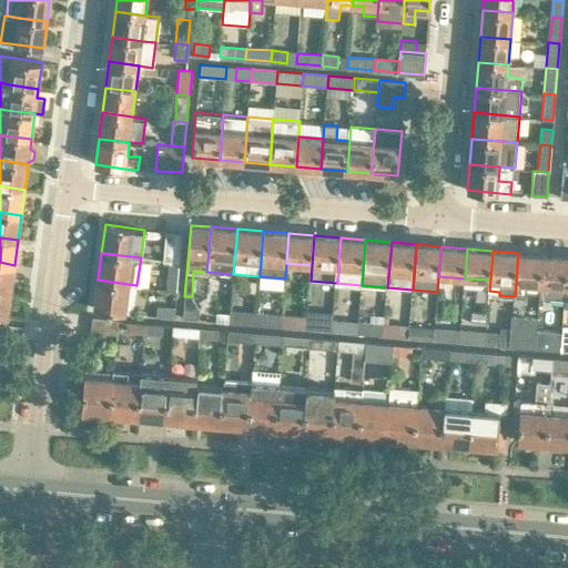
[(516,282),(515,296),(527,297),(528,283),(541,284),(544,255),(518,253),(516,282)]
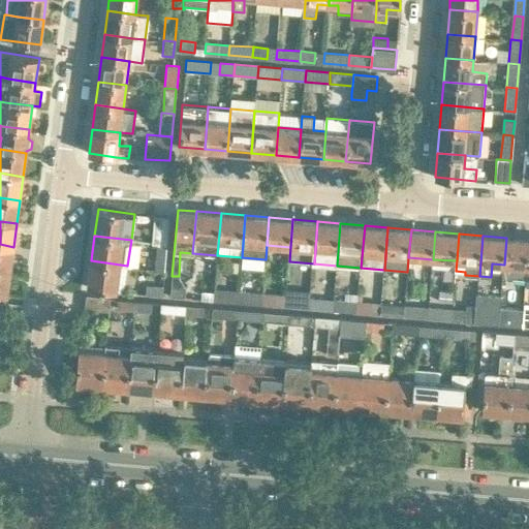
[(153,244),(155,244),(167,245),(167,238),(153,237),(153,244)]
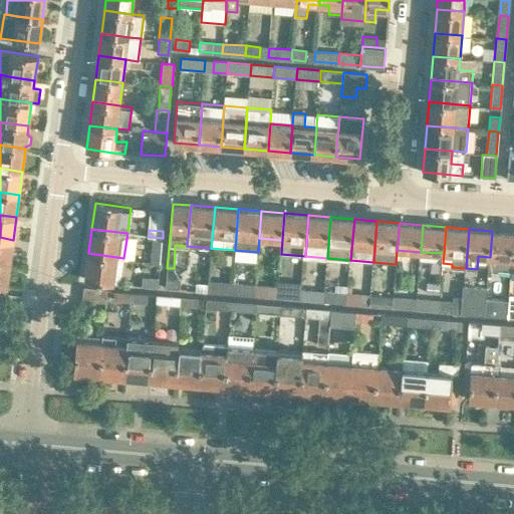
[(490,257),(488,272),(491,273),(492,269),(512,271),(513,259),(513,246),(513,232),(492,231),(490,257)]
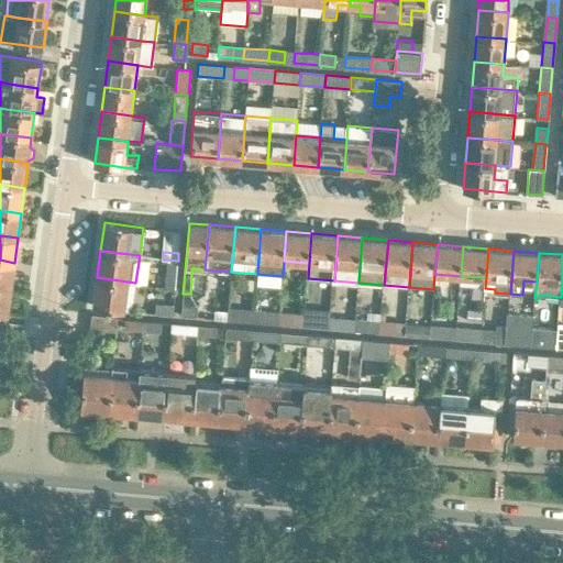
[(0,260),(0,286),(11,287),(14,263),(0,260)]
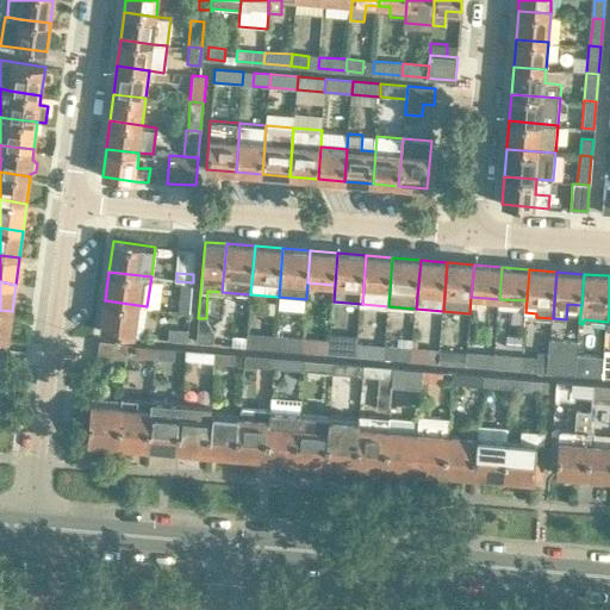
[(178,302),(191,303),(193,282),(179,281),(178,302)]
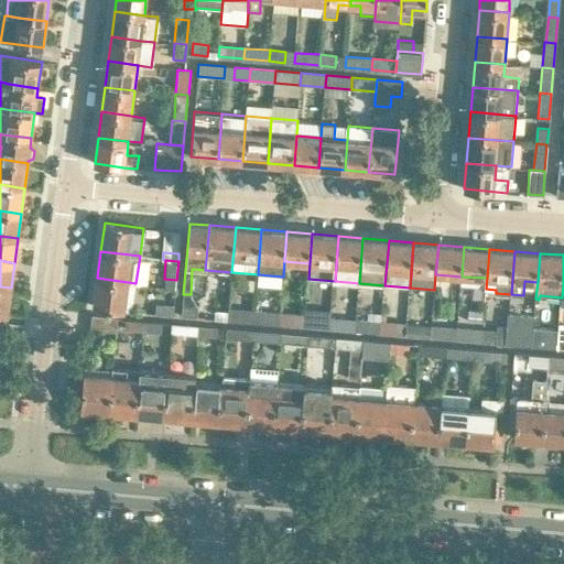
[(128,282),(97,278),(94,306),(125,310),(128,282)]
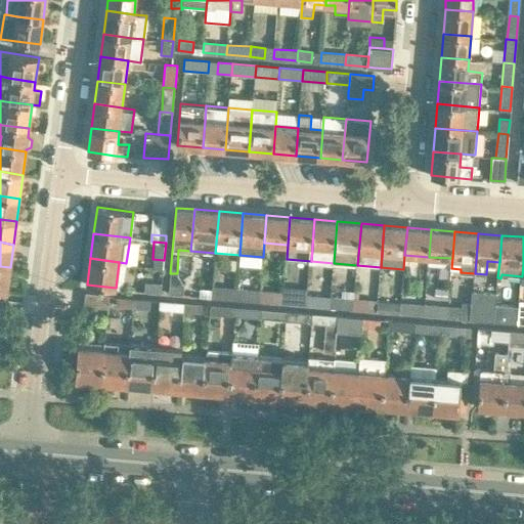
[(0,291),(7,292),(10,267),(0,266),(0,291)]
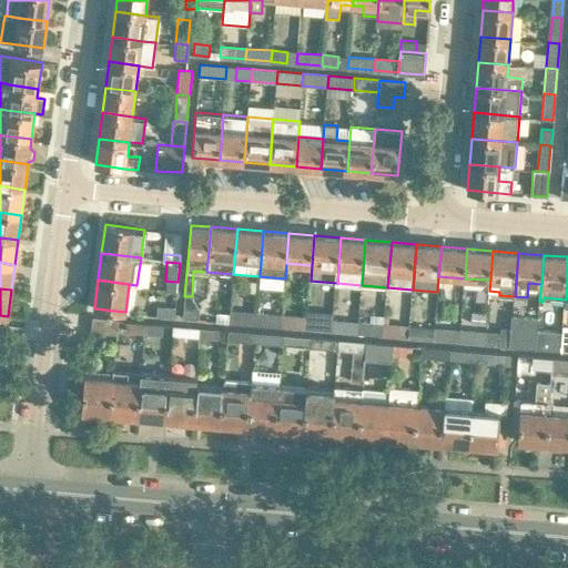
[(156,316),(174,317),(175,307),(158,306),(156,316)]
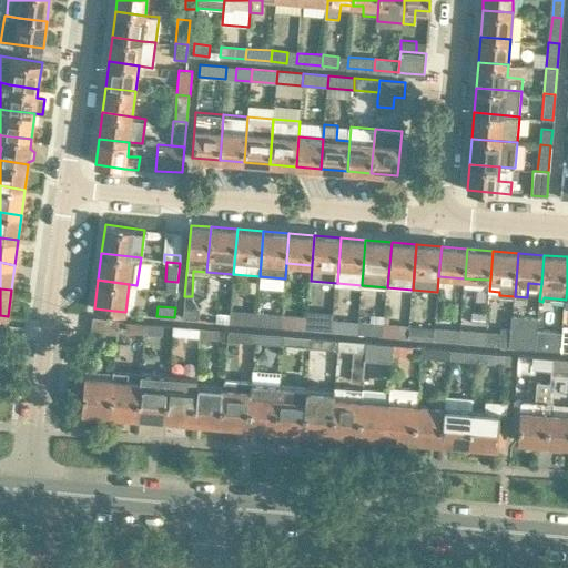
[(183,306),(182,318),(198,320),(198,308),(188,307),(183,306)]
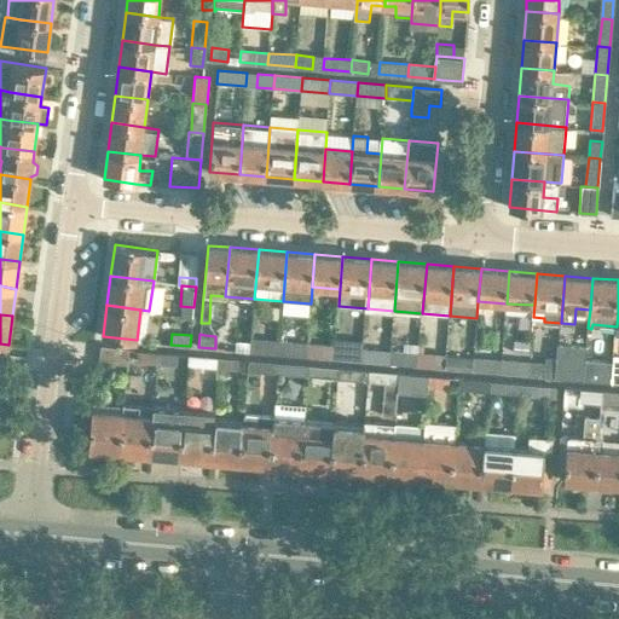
[(250,342),(249,351),(266,352),(267,339),(250,337),(250,342)]
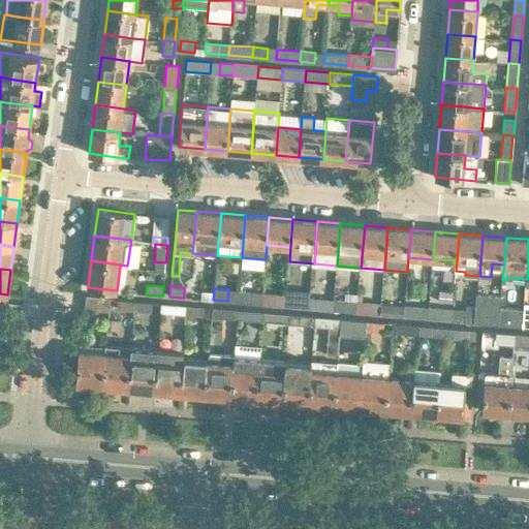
[(239,290),(238,302),(252,303),(253,291),(239,290)]
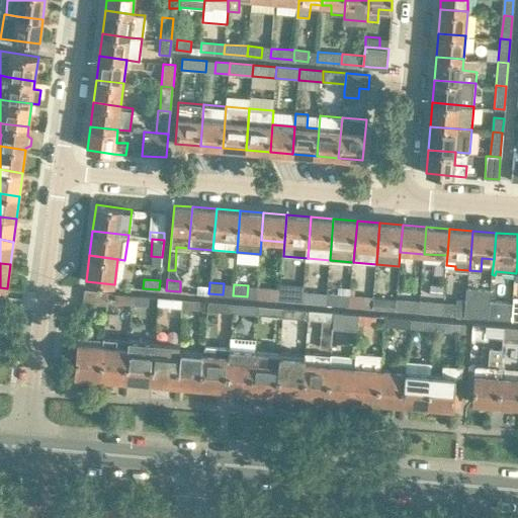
[(431,284),(430,294),(444,295),(444,285),(431,284)]
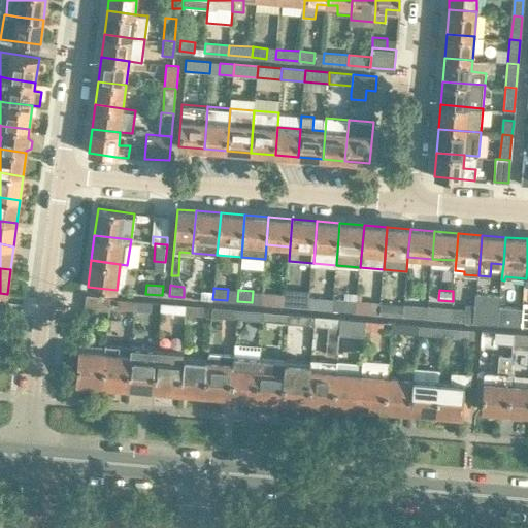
[(262,292),(261,303),(274,304),(275,293),(262,292)]
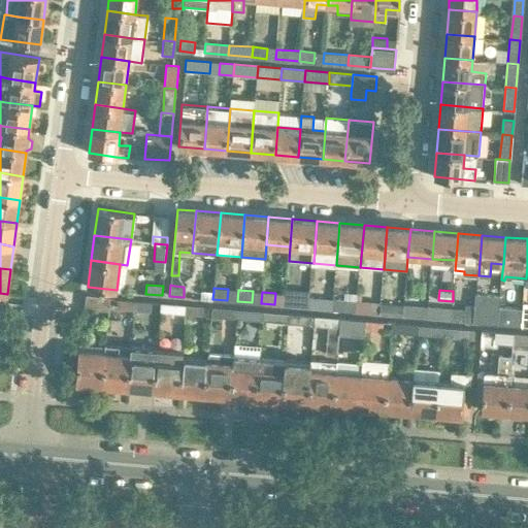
[(500,295),(477,293),(476,304),(474,322),(498,324),(499,306),(500,295)]
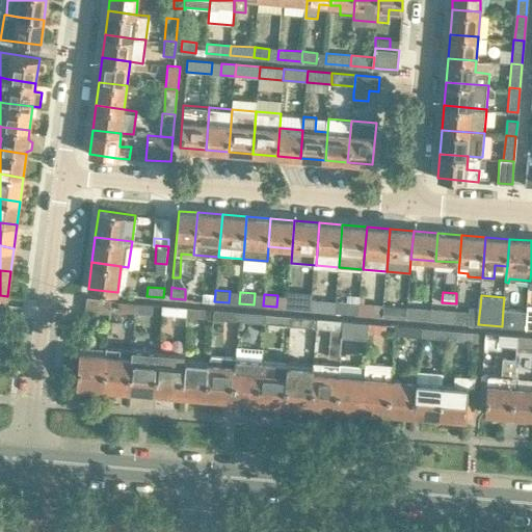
[(111,299),(87,296),(85,310),(109,313),(111,299)]
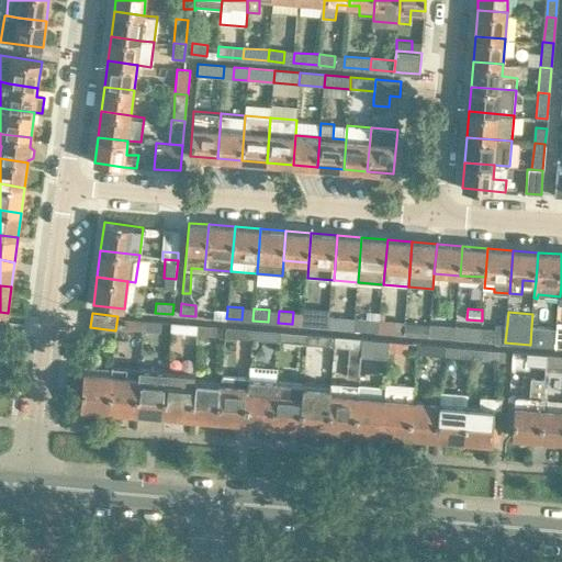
[(305,313),(304,325),(329,327),(330,315),(305,313)]
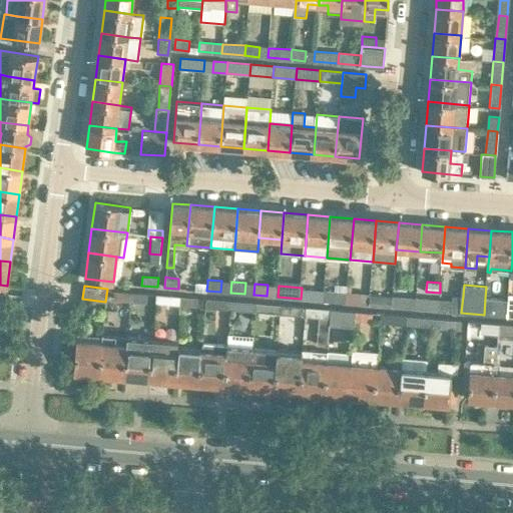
[(486,287),(484,315),(507,317),(509,295),(505,295),(504,300),(491,298),(492,288),(486,287)]
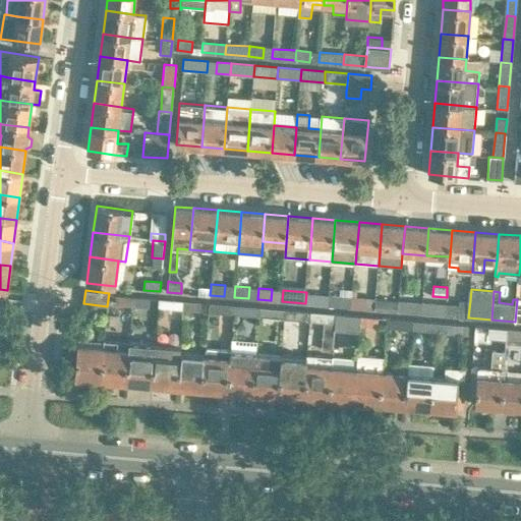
[(306,292),(305,303),(327,305),(327,306),(328,306),(329,293),(306,292)]
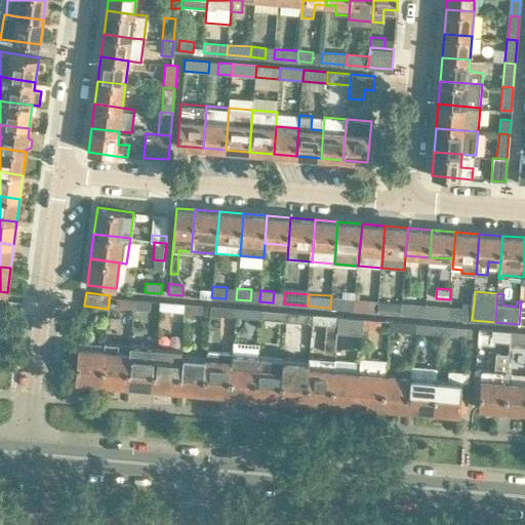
[(354,311),(355,297),(331,295),(330,309),(354,311)]
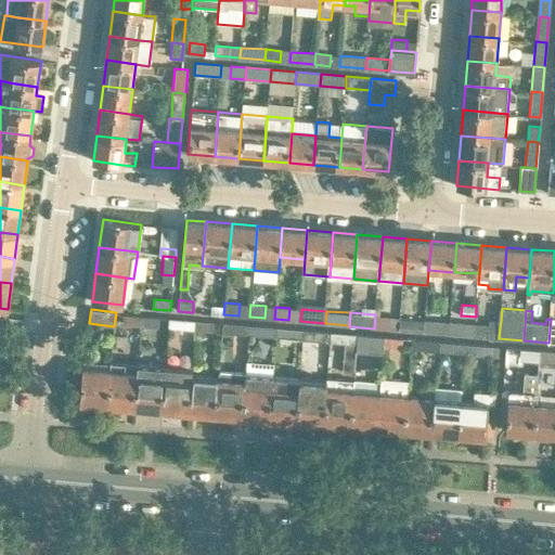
[(124,325),(141,326),(142,315),(125,314),(124,325)]
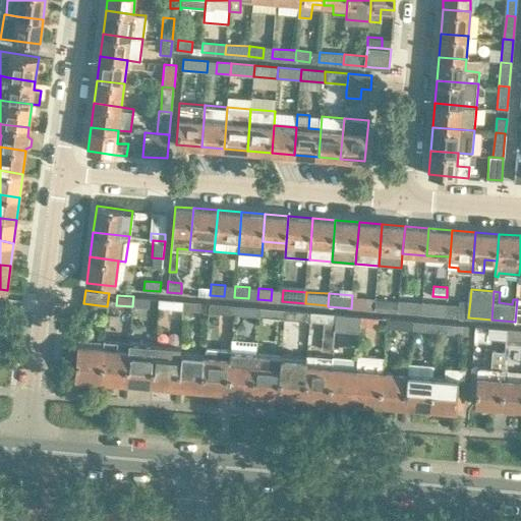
[(352,295),(351,308),(364,309),(365,296),(352,295)]
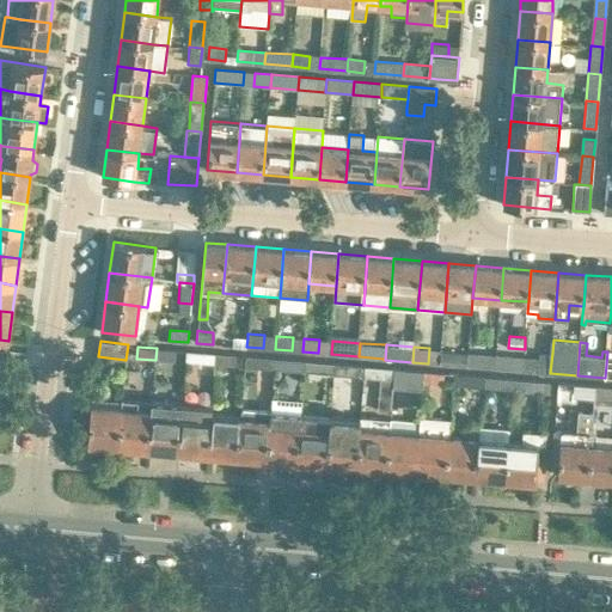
[(157,348),(155,360),(175,361),(176,349),(157,348)]
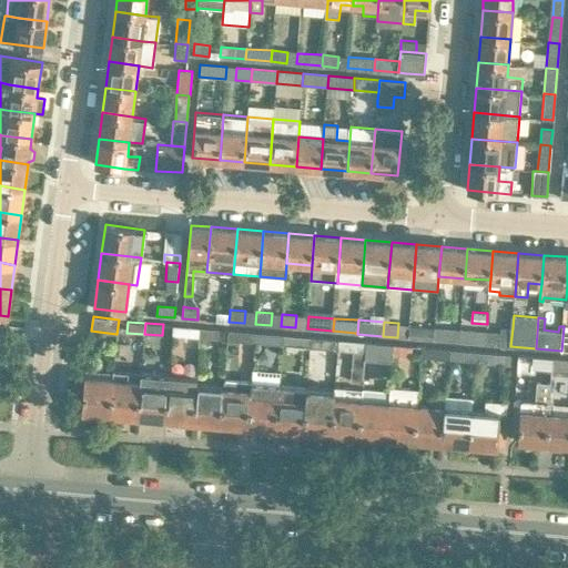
[(173,336),(200,338),(201,327),(174,325),(173,336)]
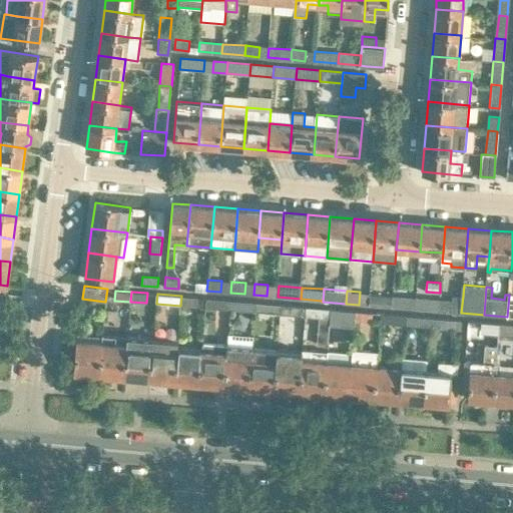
[(370,294),(369,306),(381,307),(382,295),(370,294)]
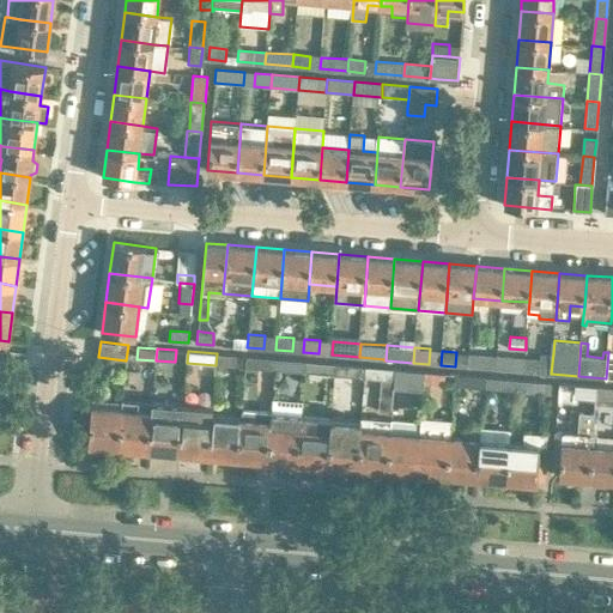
[(468,352),(467,368),(484,369),(485,353),(468,352)]
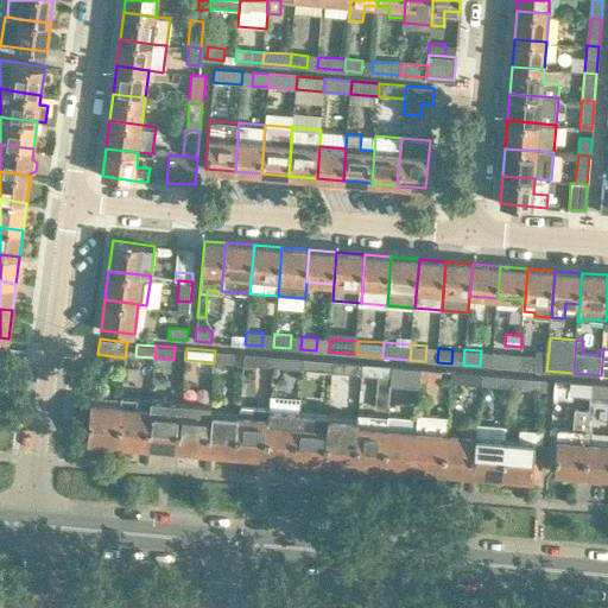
[(215,350),(214,362),(233,365),(234,353),(215,350)]
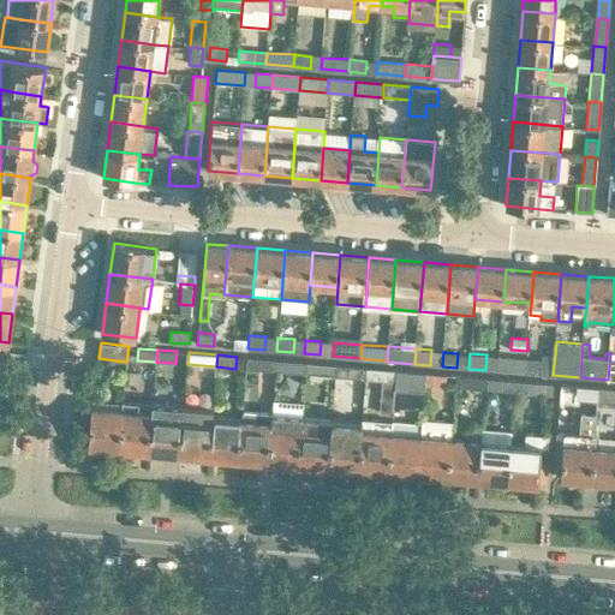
[(553,375),(555,354),(542,354),(541,359),(526,358),(525,372),(553,375)]
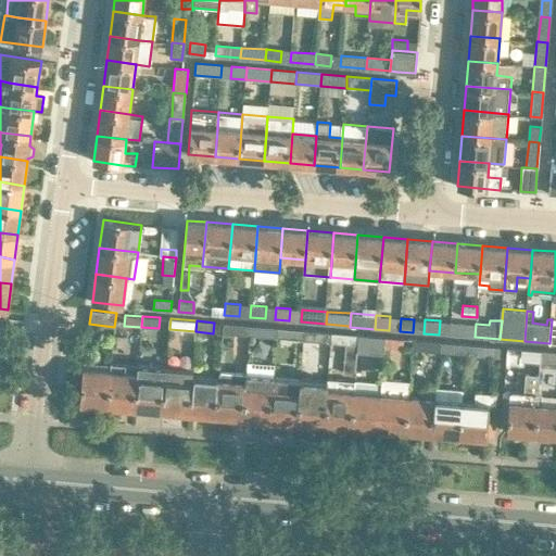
[(451,321),(450,335),(464,336),(465,323),(451,321)]
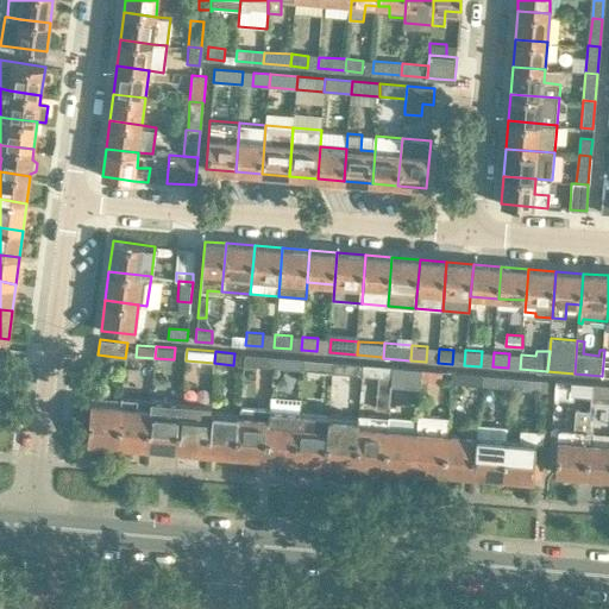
[(244,365),(274,369),(275,357),(245,355),(244,365)]
